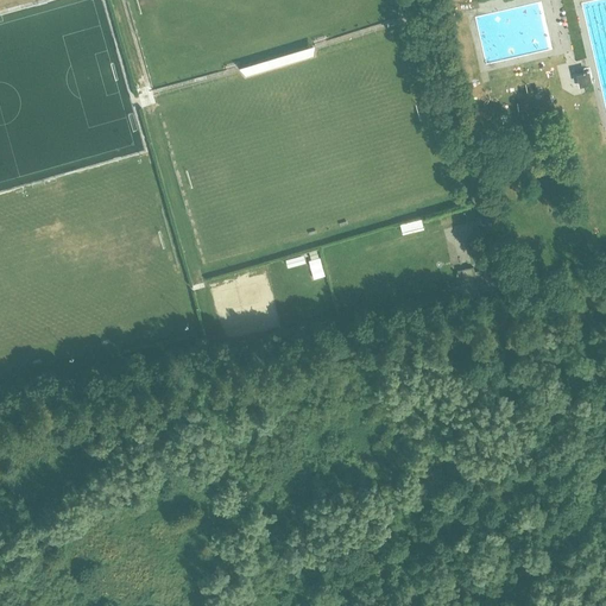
[(580,77),(582,90),(595,87),(592,74),(580,77)]
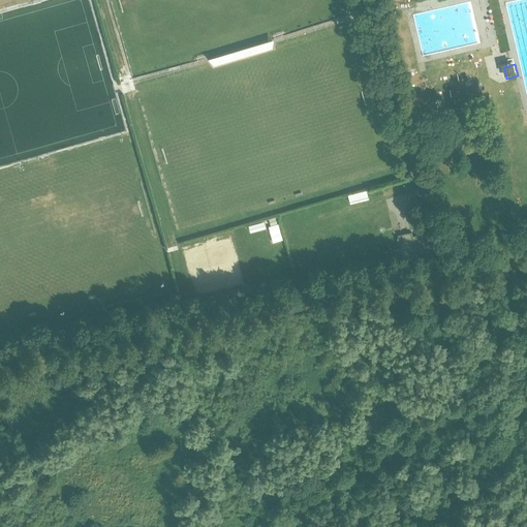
[(347,195),(349,204),(365,200),(363,192),(347,195)]
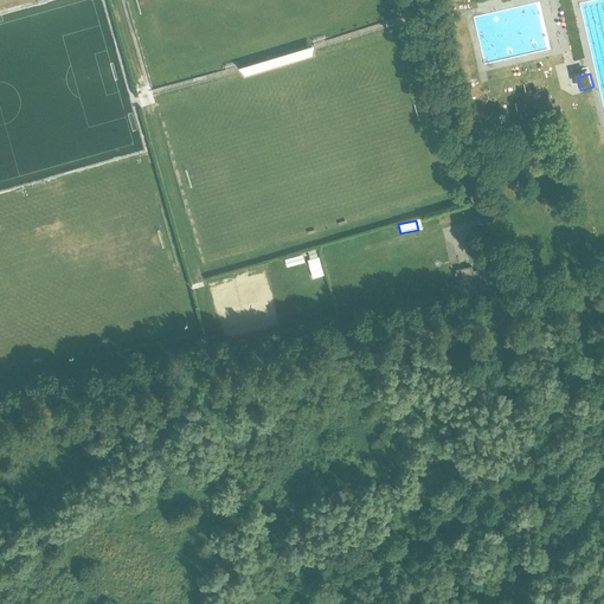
[(299,256),(286,259),(287,267),(301,263),(299,256)]
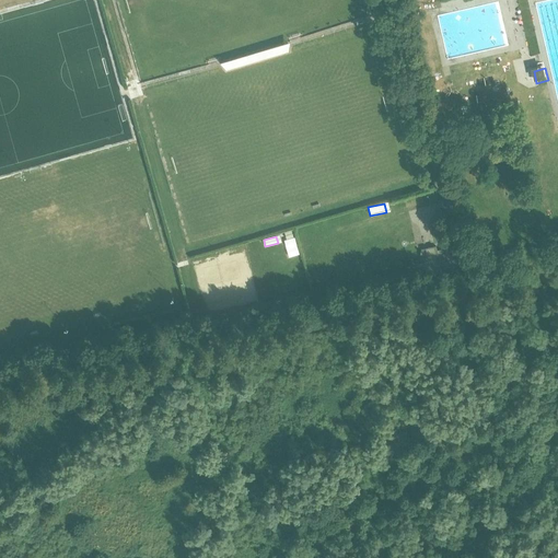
[(294,236),(283,240),(288,257),(299,254),(294,236)]
